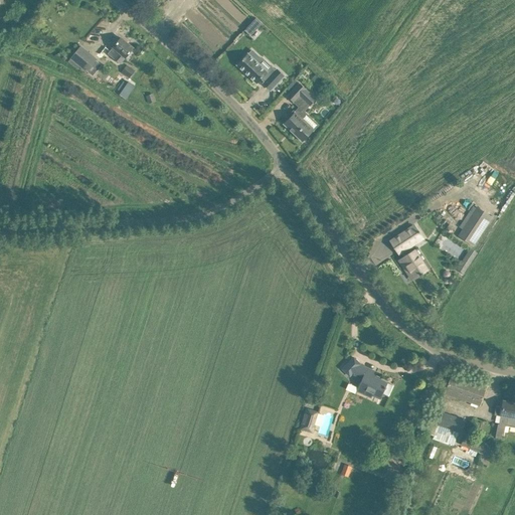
[(255,18),(250,24),(255,29),(262,23),(255,18)]
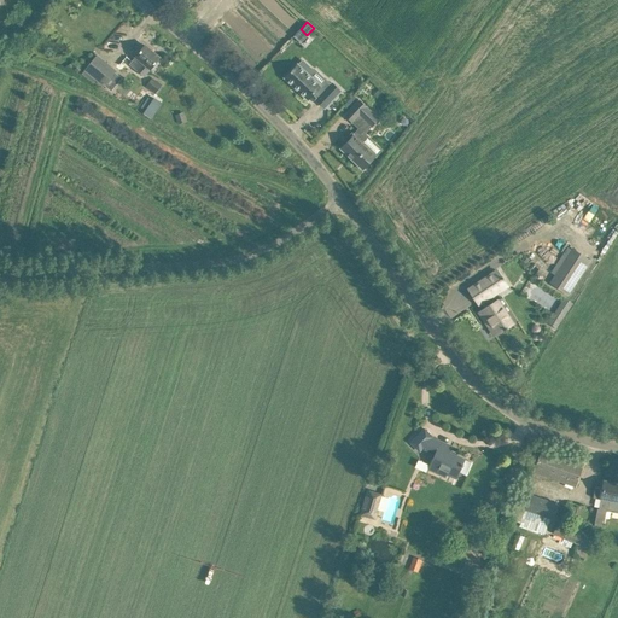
[(135,57),(129,64),(144,76),(152,68),(159,58),(145,46),(136,54),(135,57)]
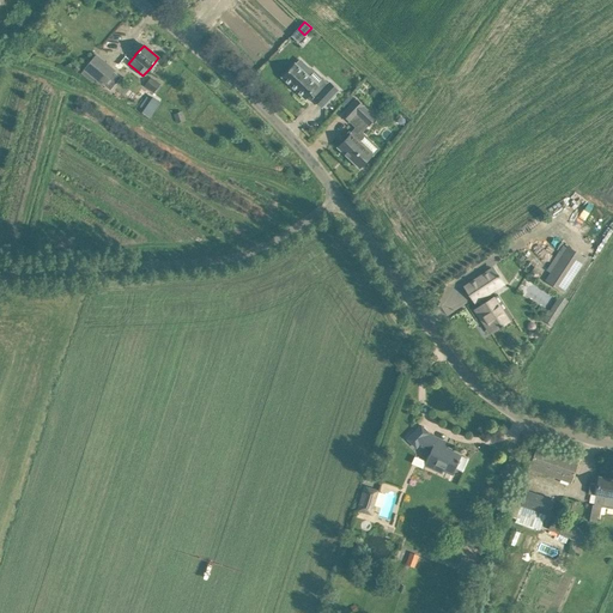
[(96,55),(84,70),(96,79),(103,85),(110,90),(115,84),(109,78),(114,72),(115,71),(96,55)]
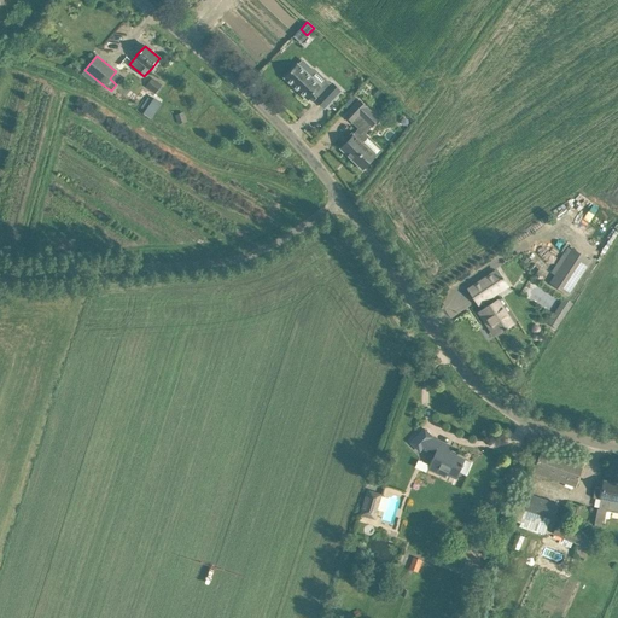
[(298,64),(285,79),(308,100),(313,94),(318,98),(316,99),(325,109),(342,92),(332,82),(331,83),(325,91),(320,86),(321,86),(309,74),(313,70),(303,60),(298,64)]
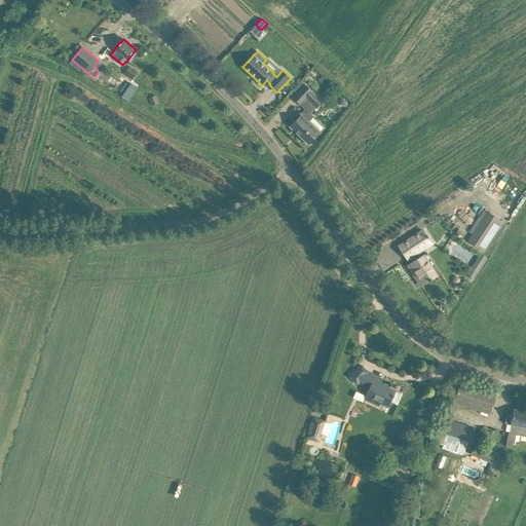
[(138,72),(128,66),(123,73),(132,80),(138,72)]
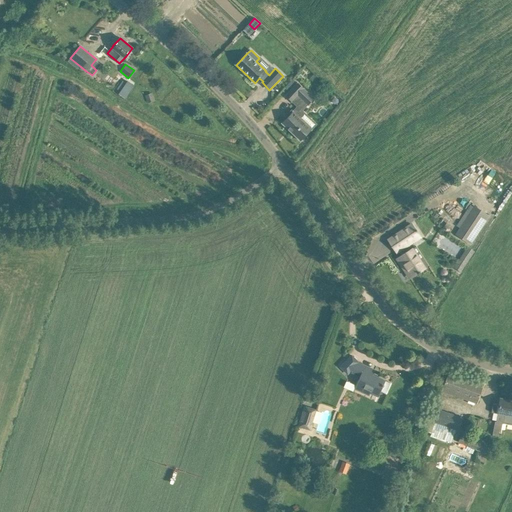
[(118,93),(125,98),(134,85),(127,80),(125,83),(122,80),(116,89),(120,91),(118,93)]
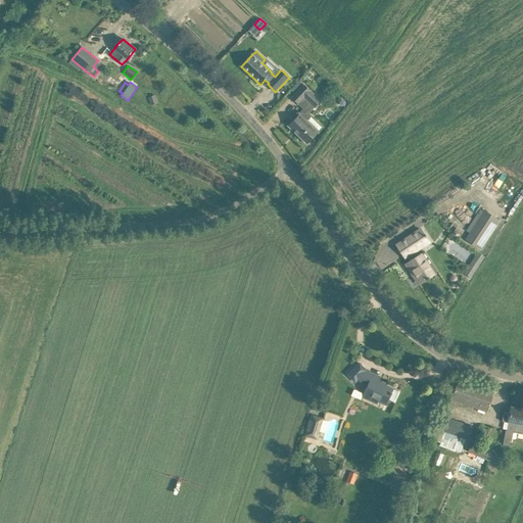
[(300,84),(298,82),(291,90),(293,91),(300,84)]
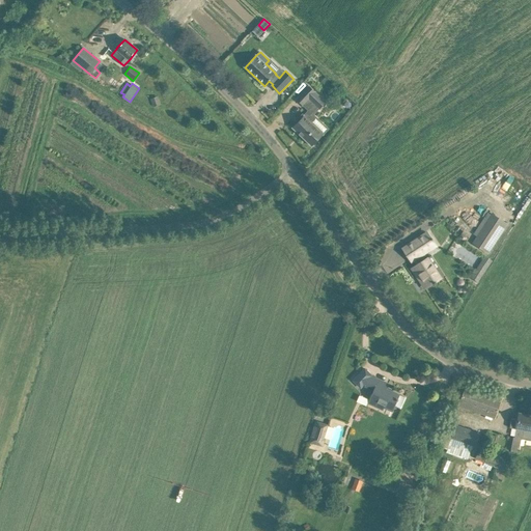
[(296,100),(303,106),(303,105),(309,110),(304,115),(303,114),(298,119),(299,120),(292,128),(312,146),(324,134),(310,121),(314,118),(310,114),(317,107),(319,109),(326,103),(315,92),(309,86),(296,100)]
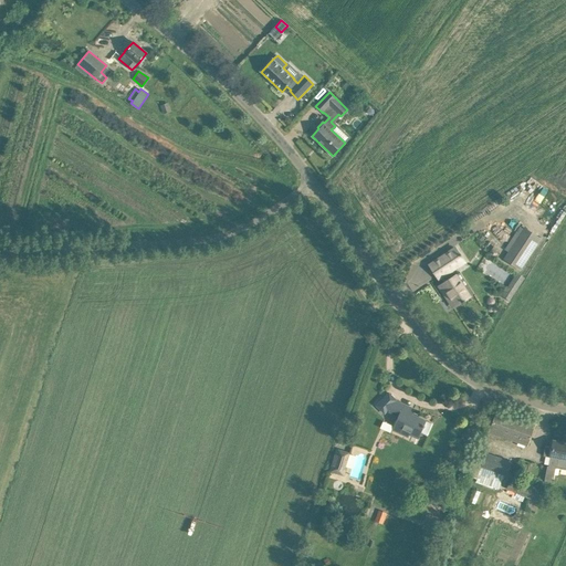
[(168,103),(160,105),(164,114),(170,112),(168,103)]
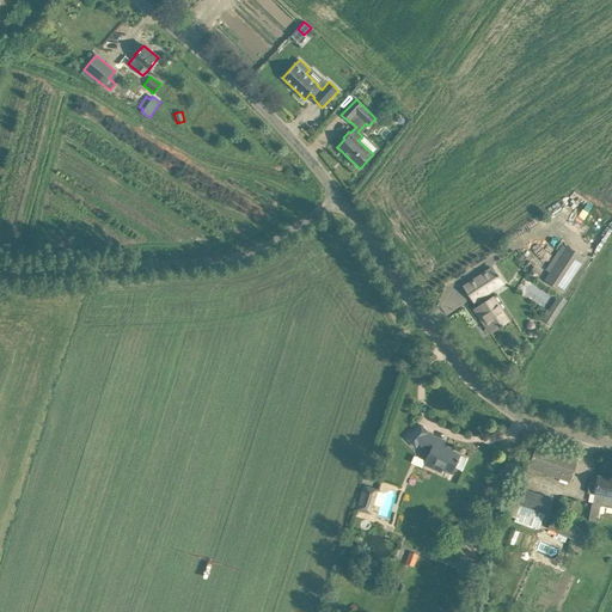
[(558,261),(545,281),(563,293),(585,259),(567,248),(558,261)]
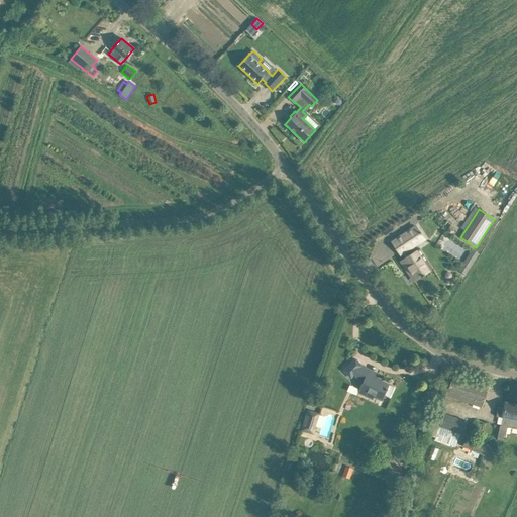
[(415,226),(392,242),(401,254),(402,253),(406,259),(404,260),(412,271),(409,273),(414,280),(422,275),(422,276),(424,275),(423,274),(432,268),(427,261),(423,264),(416,251),(414,253),(410,248),(424,239),(420,233),(421,233),(420,231),(419,232),(415,226)]
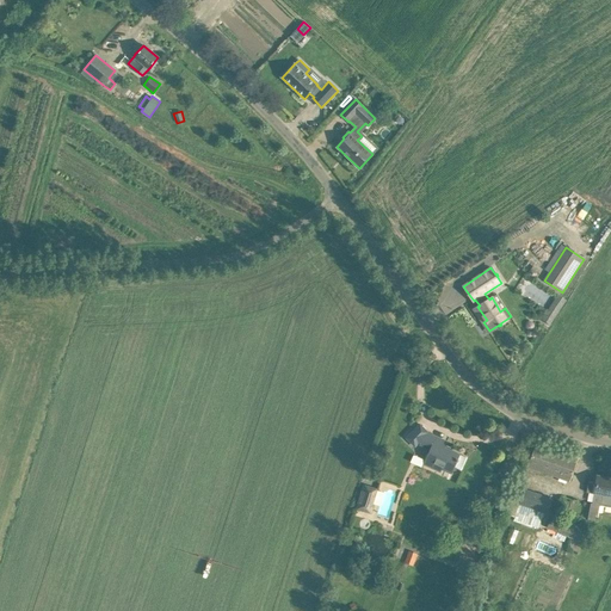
[(550,323),(566,300),(559,295),(542,319),(550,323)]
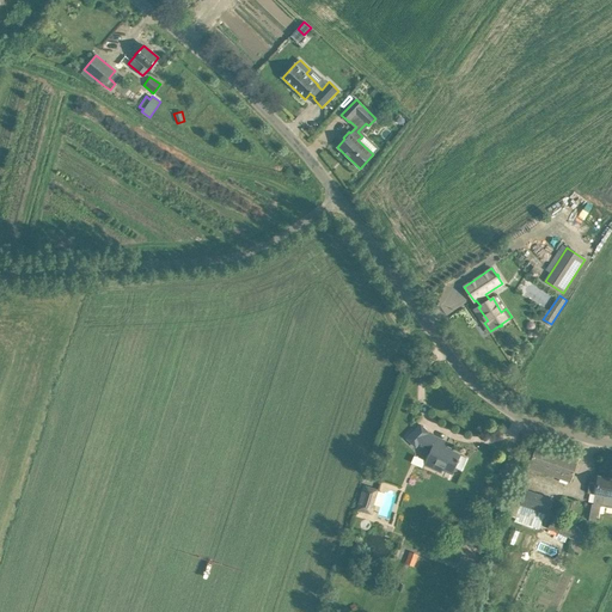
[(432,447),(429,451),(422,465),(439,472),(440,469),(450,473),(453,467),(460,471),(466,459),(467,458),(445,448),(447,442),(428,433),(429,433),(420,424),(408,438),(416,446),(417,445),(420,442),(432,447)]
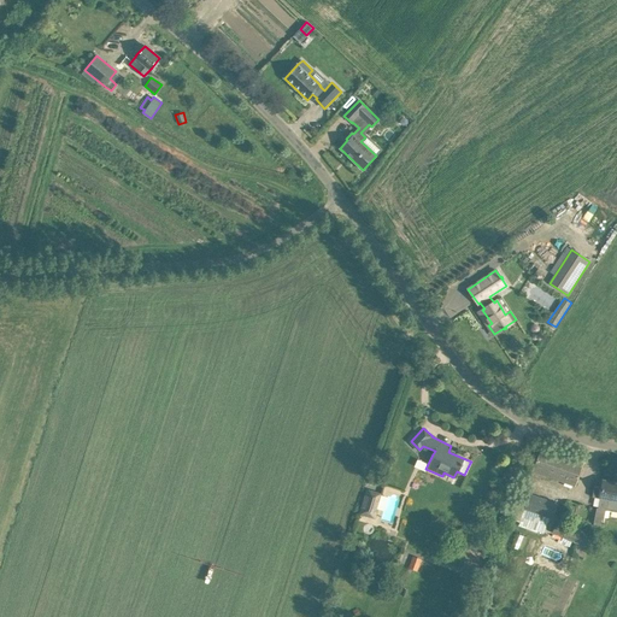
[(575,486),(582,464),(541,448),(535,468),(557,475),(556,479),(575,486)]
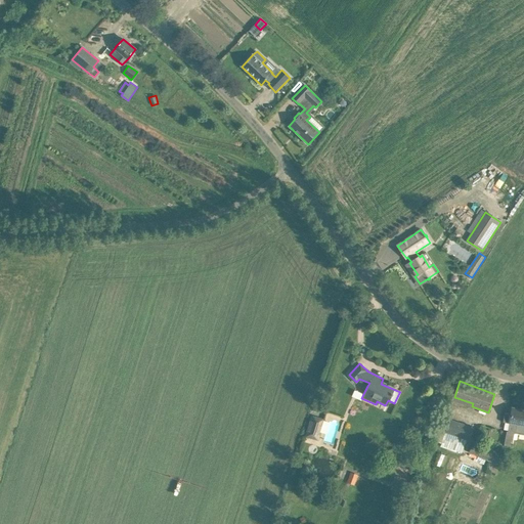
[(523,409),(512,408),(511,413),(505,412),(503,422),(510,423),(508,431),(507,431),(504,445),(512,446),(514,433),(523,434),(523,409)]
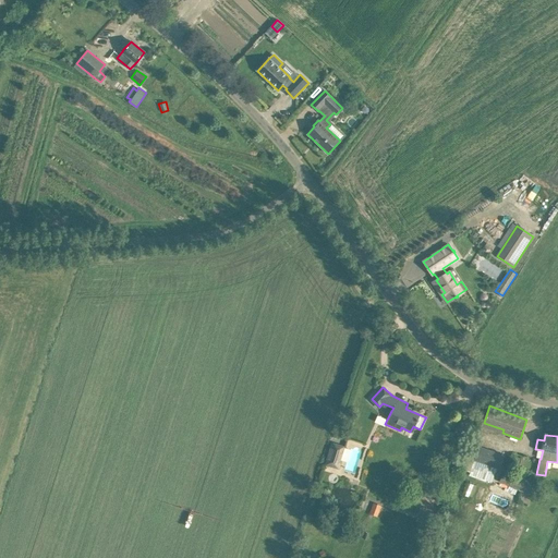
[(363,451),(365,444),(348,438),(346,446),(363,451)]
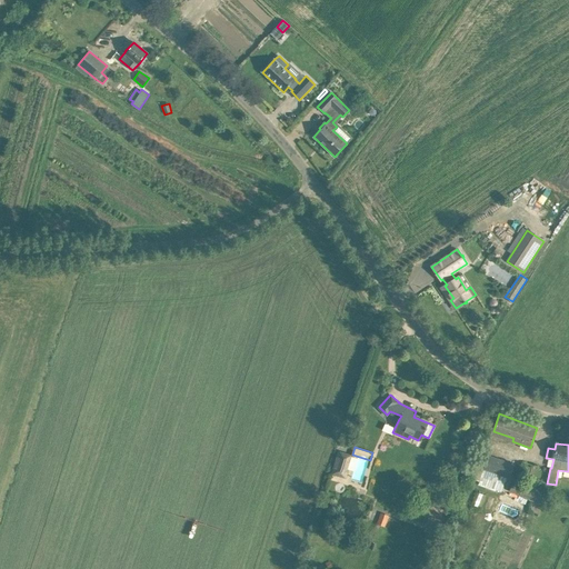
[(350,455),(339,450),(332,470),(343,473),(350,455)]
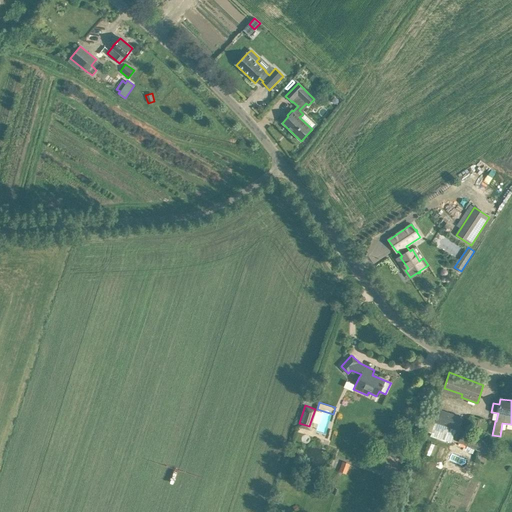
[(435,422),(457,430),(458,430),(463,417),(439,409),(435,422)]
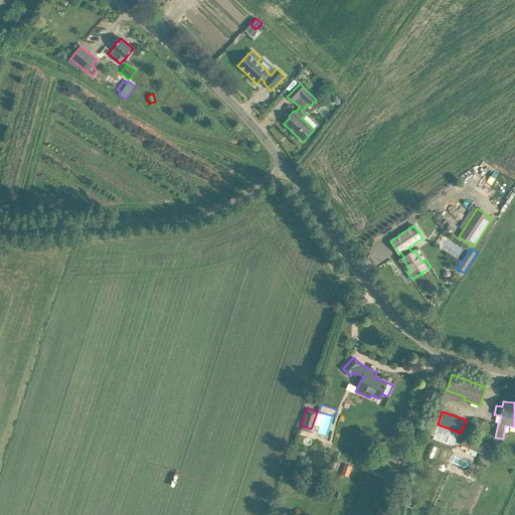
[(496,459),(500,449),(466,435),(462,446),(496,459)]
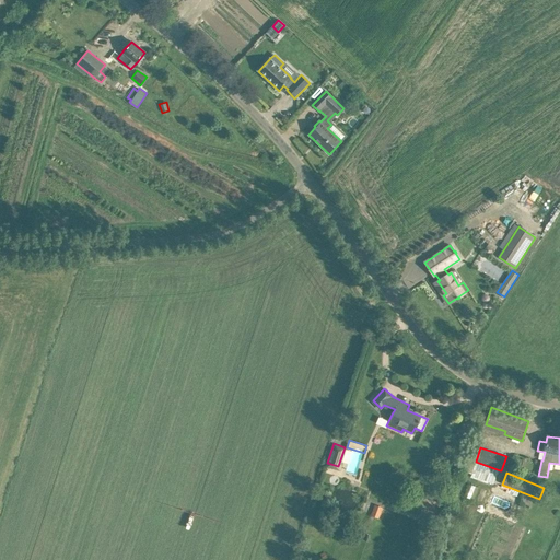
[(470,498),(474,499),(478,487),(475,486),(475,487),(468,483),(464,496),(469,499),(470,498)]
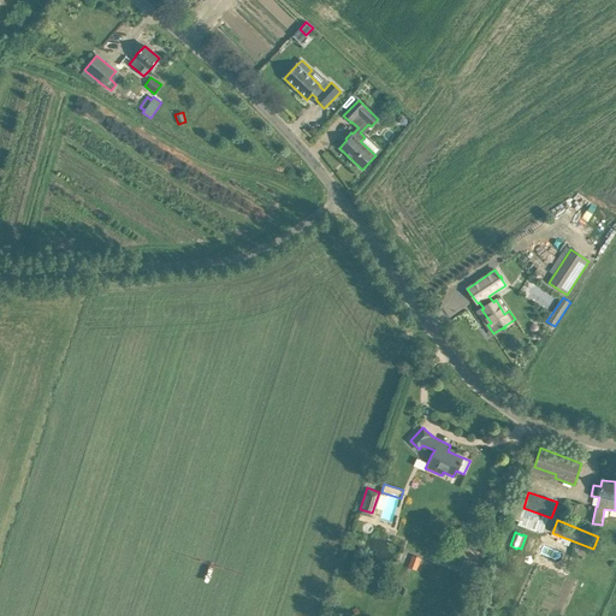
[(409,568),(419,569),(420,557),(410,555),(409,568)]
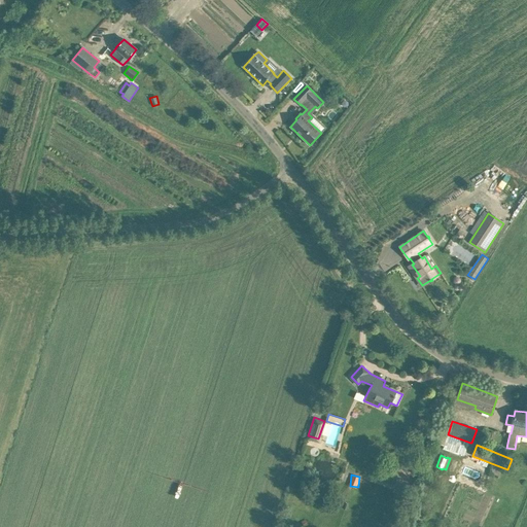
[(397,479),(393,491),(405,495),(410,483),(397,479)]
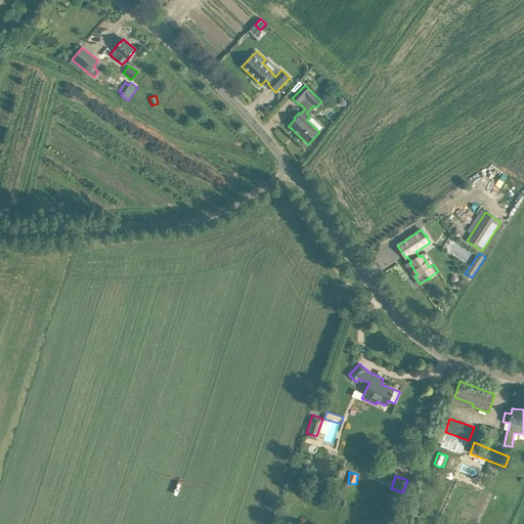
[(419,478),(417,485),(424,487),(426,481),(419,478)]
